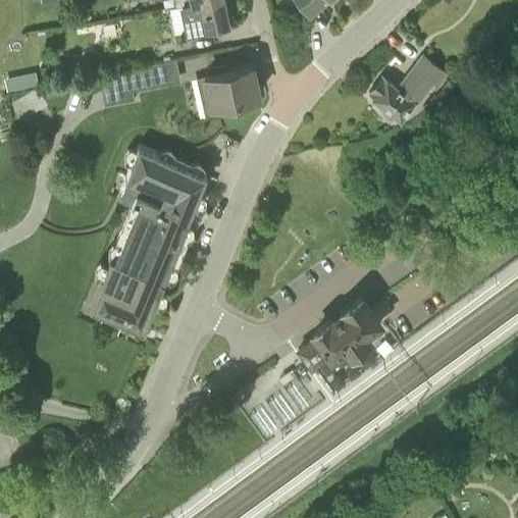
[(234,27),(227,0),(221,0),(222,1),(195,7),(186,9),(191,36),(234,27)]
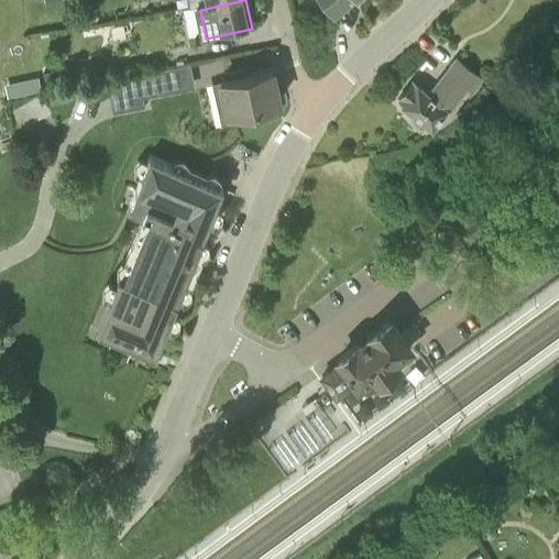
[(360,0),(359,0),(321,0),(337,18),(360,0)]
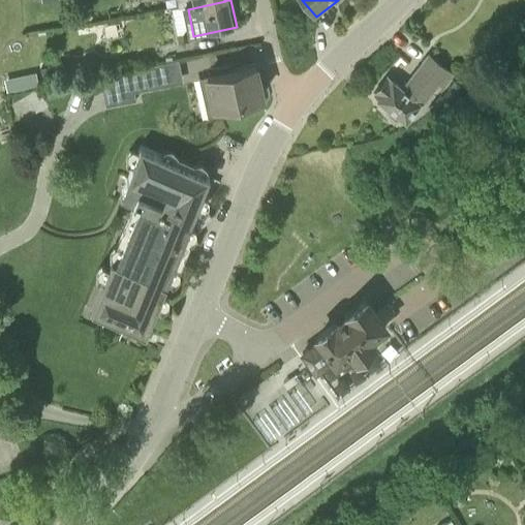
[(446,89),(456,78),(432,59),(406,92),(391,81),(378,97),(382,100),(381,102),(408,124),(422,107),(424,109),(442,86),(446,89)]
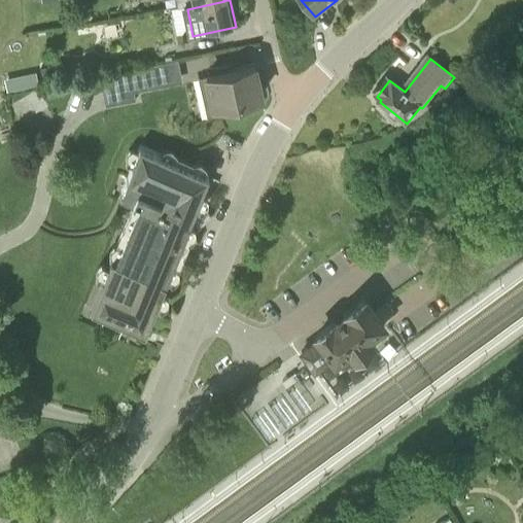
[(102,79),(109,109),(139,103),(137,95),(163,90),(159,68),(102,79)]
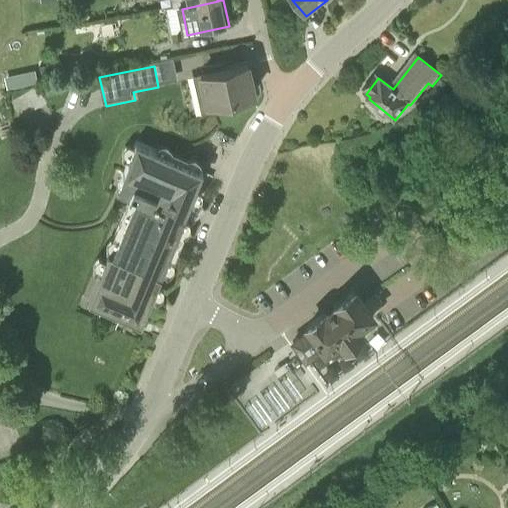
[(210,76),(204,77),(211,107),(258,96),(251,67),(250,66),(229,71),(228,67),(209,71),(210,76)]
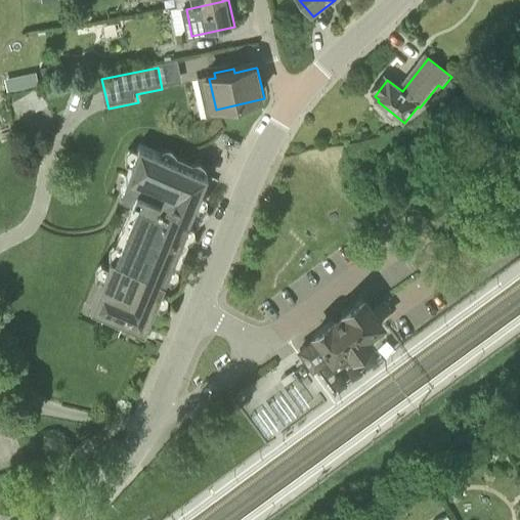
[(13,93),(44,85),(42,73),(10,81),(13,93)]
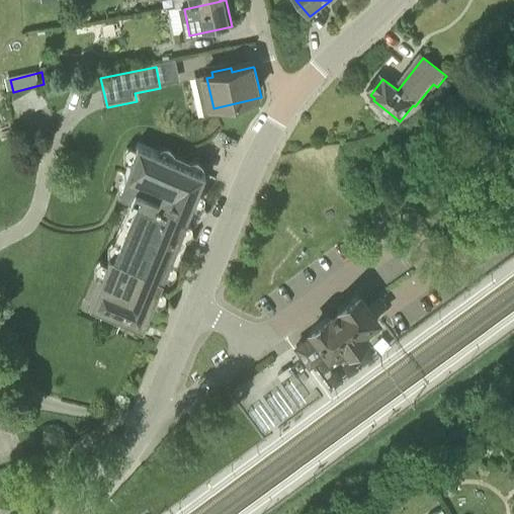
[(427,106),(423,110),(427,113),(431,108),(440,101),(442,102),(456,84),(451,80),(437,98),(434,96),(427,106)]
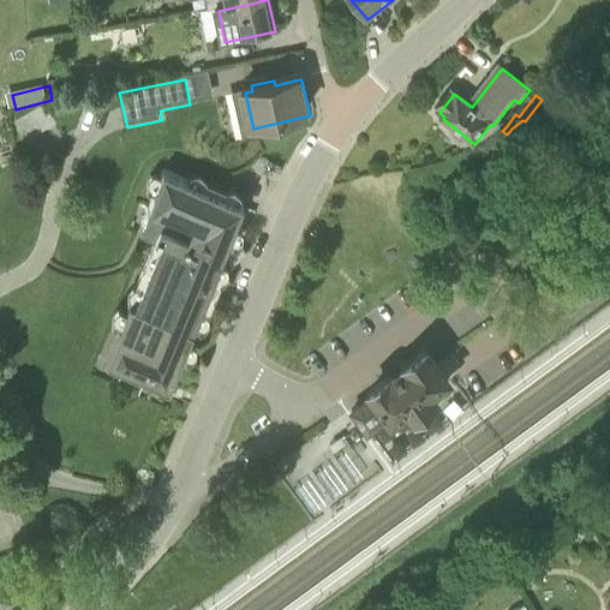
[(173,389),(245,214),(247,208),(167,175),(144,232),(167,241),(139,308),(135,305),(111,364),(173,389)]
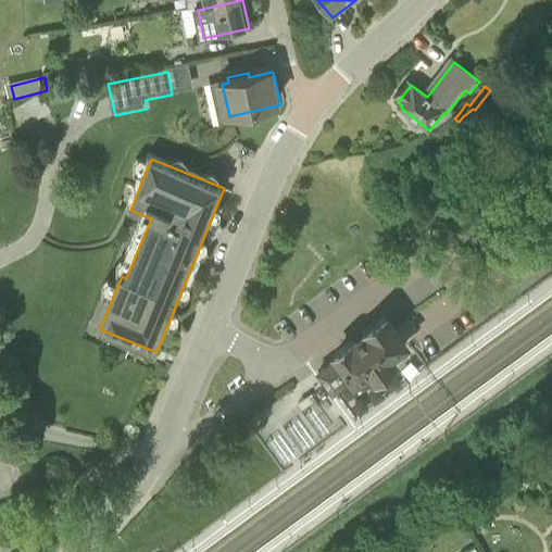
[(380,380),(398,366),(391,358),(406,343),(397,330),(390,321),(338,359),(340,362),(322,375),(336,394),(354,380),(358,384),(373,372),(380,380)]
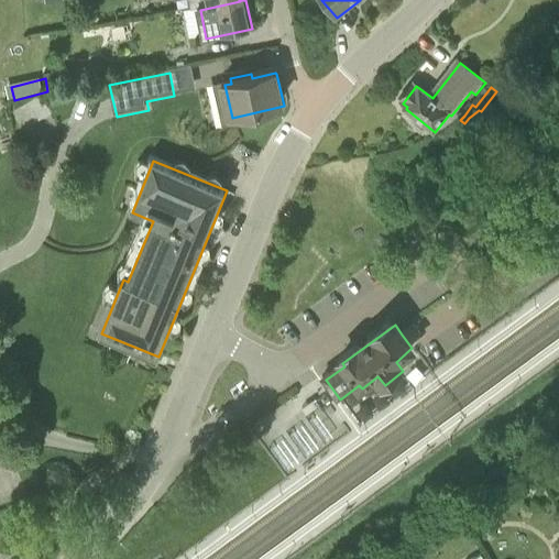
[(402,335),(412,348),(424,340),(415,329),(414,328),(413,327),(402,335)]
